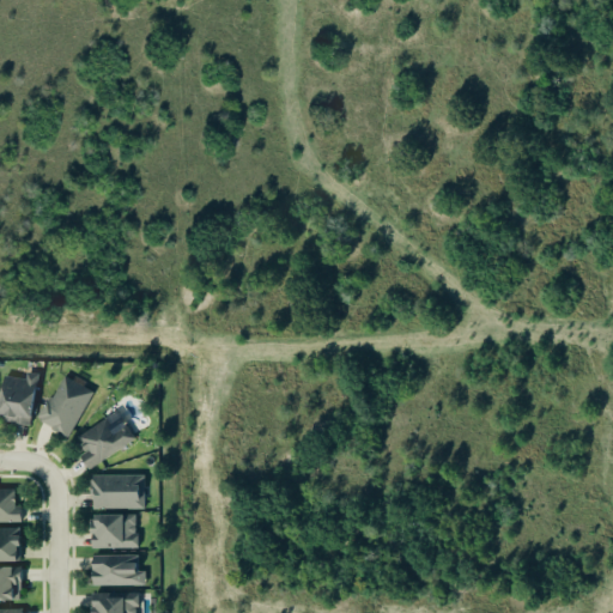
[(1,378),(0,387),(0,422),(29,426),(36,376),(26,375),(25,382),(1,378)]
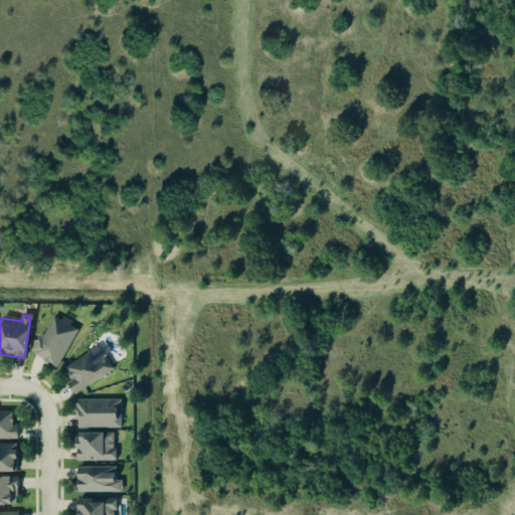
[(57,368),(77,330),(51,316),(31,354),(57,368)]
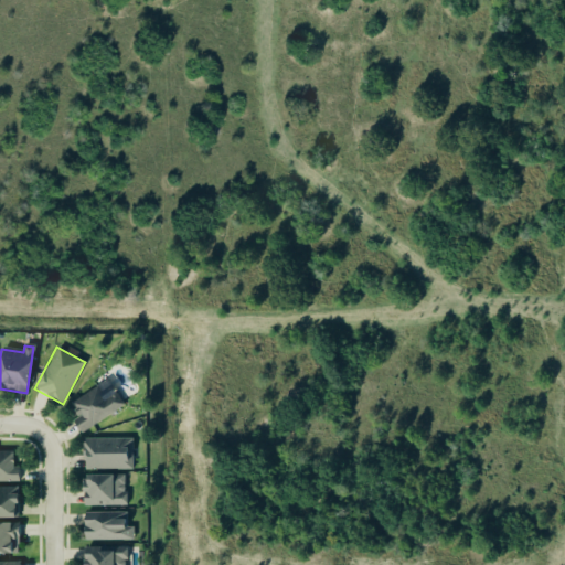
[(103,400),(97,387),(70,403),(77,417),(72,420),(78,433),(124,408),(115,393),(103,400)]
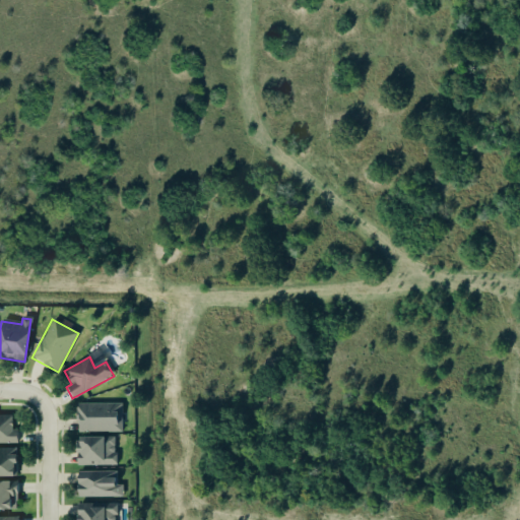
[(122,404),(77,404),(77,434),(123,433),(122,404)]
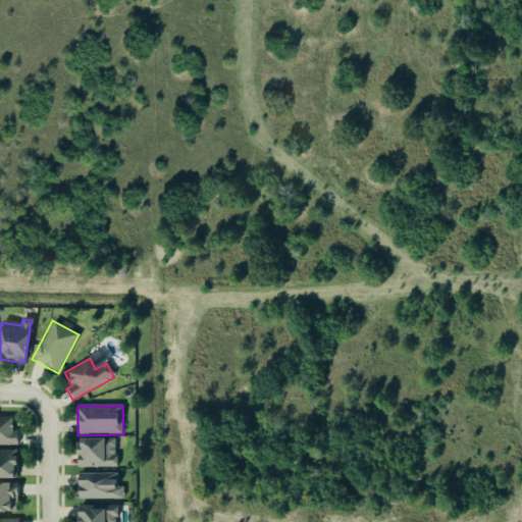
[(0,446),(18,446),(18,432),(12,432),(12,417),(0,417),(0,446)]
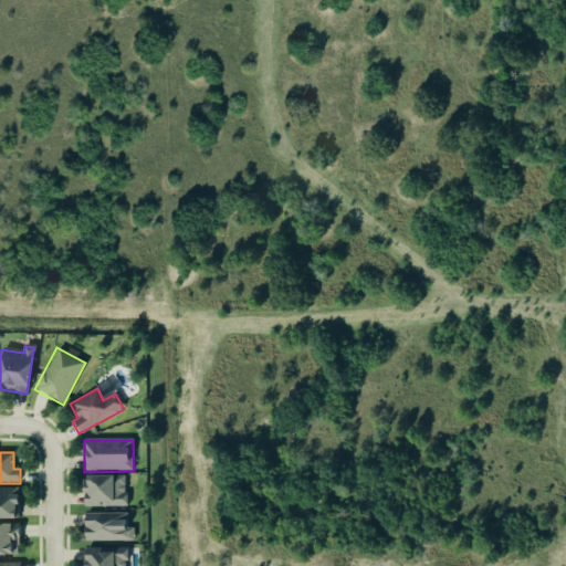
[(126,507),(125,475),(83,477),(83,507),(126,507)]
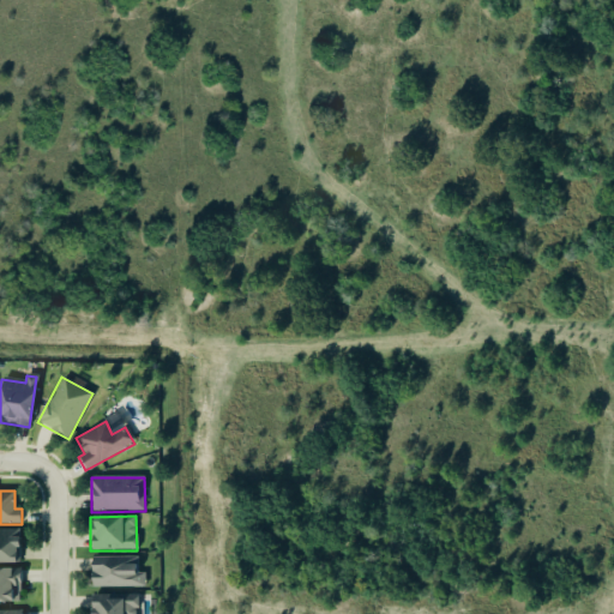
[(0,563),(18,564),(18,529),(0,529),(0,563)]
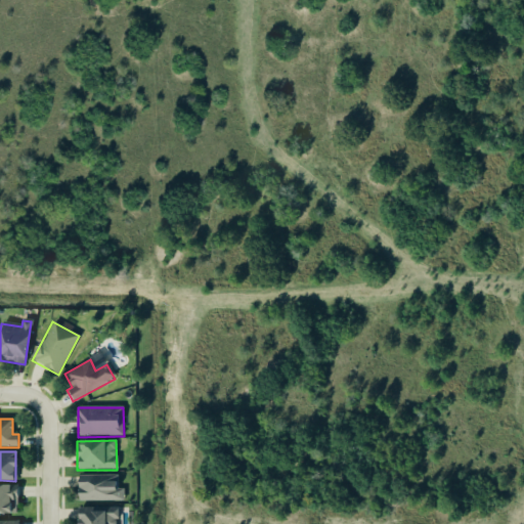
[(118,475),(77,476),(78,501),(124,501),(124,489),(118,489),(118,475)]
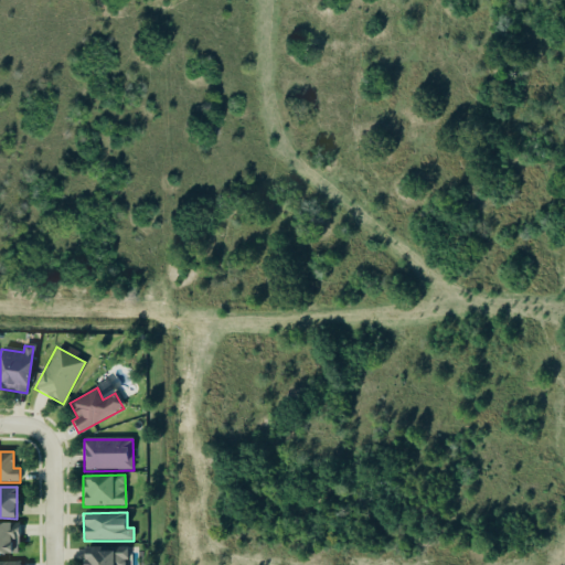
[(18,524),(0,524),(0,556),(18,556),(18,524)]
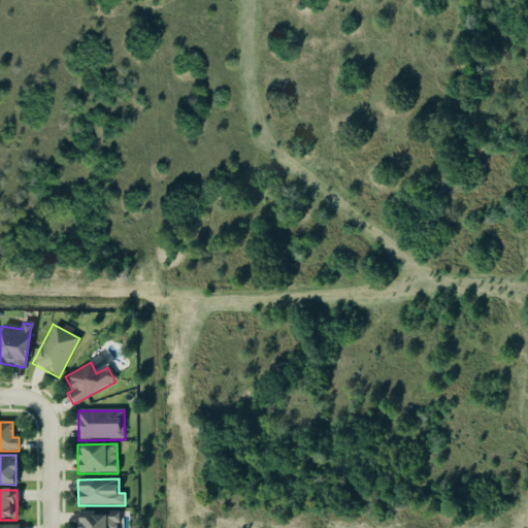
[(118,527),(118,513),(78,513),(78,527),(118,527)]
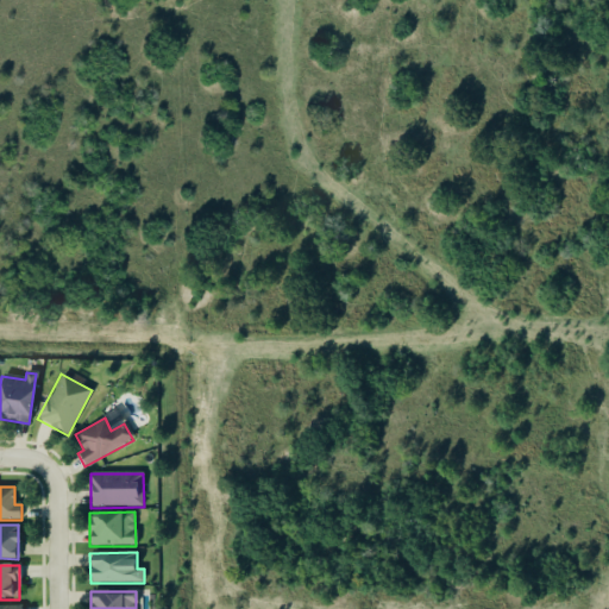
All buildings are outlined.
